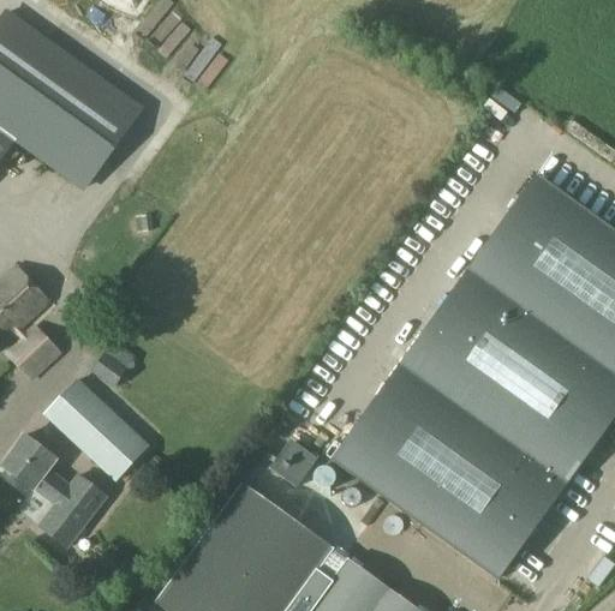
[(0,160),(16,139),(82,187),(139,108),(6,13),(0,22),(0,160)]
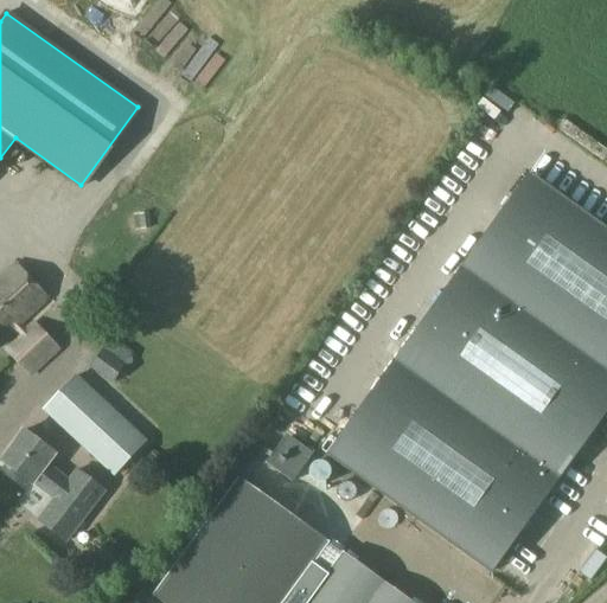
[(490,83),(484,92),(513,111),(519,103),(490,83)]
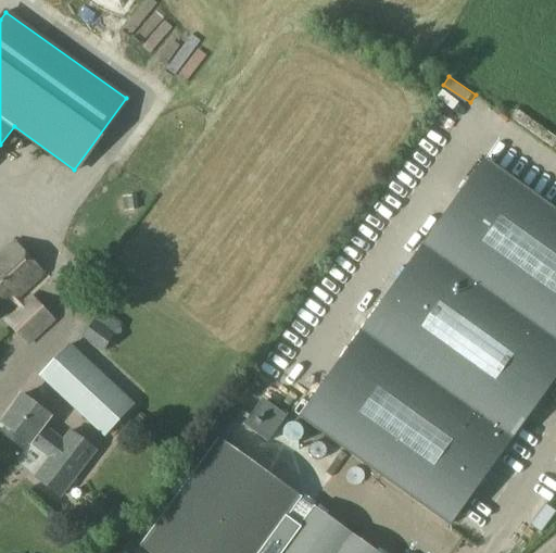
[(449,522),(555,373),(555,206),(484,155),(299,414),(449,522)]
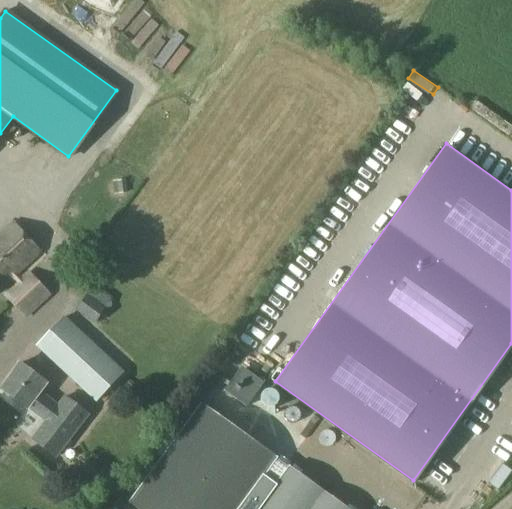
[(125,177),(116,178),(118,190),(126,189),(125,177)]
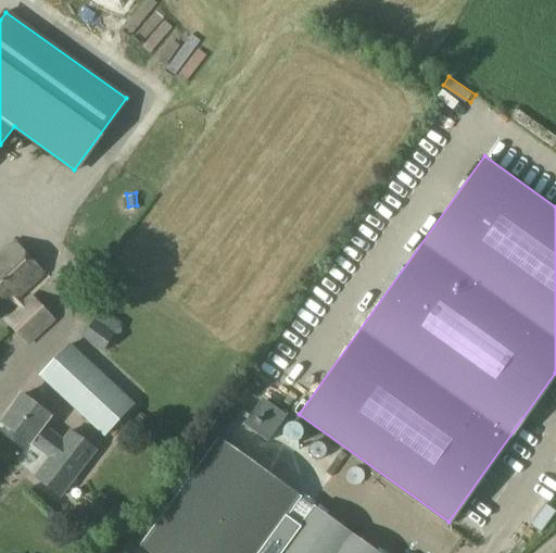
[(0,311),(43,271),(13,238),(0,250),(0,311)]
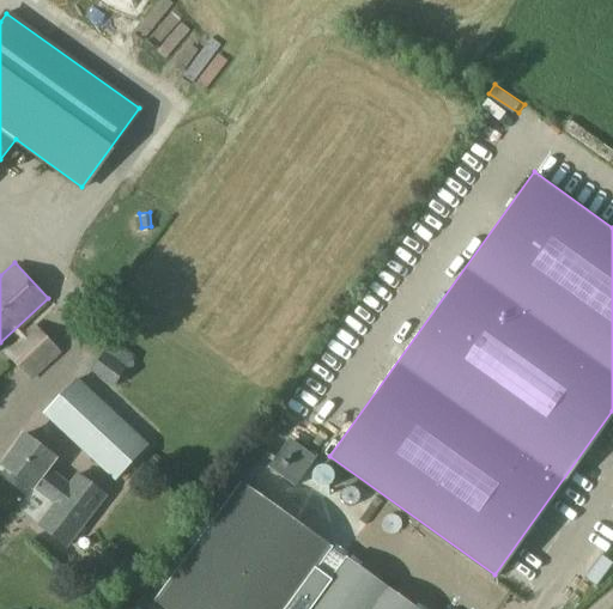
[(378,280),(370,296),(382,303),(390,287),(378,280)]
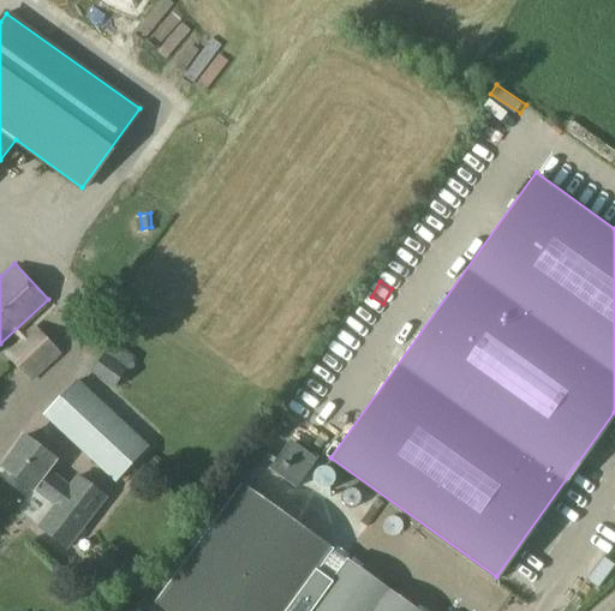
[(36,333),(7,364),(27,382),(57,349),(36,333)]
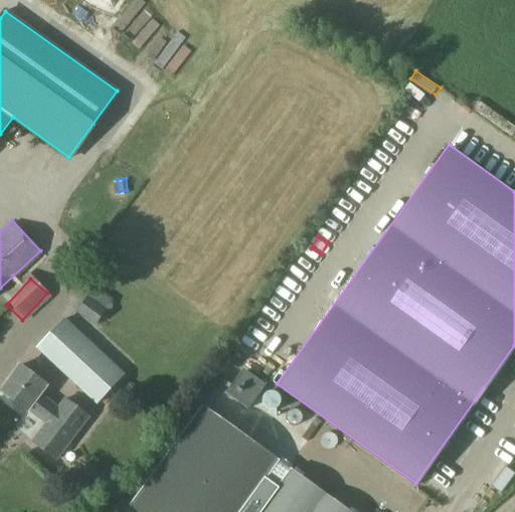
[(97,323),(106,311),(89,297),(79,309),(97,323)]
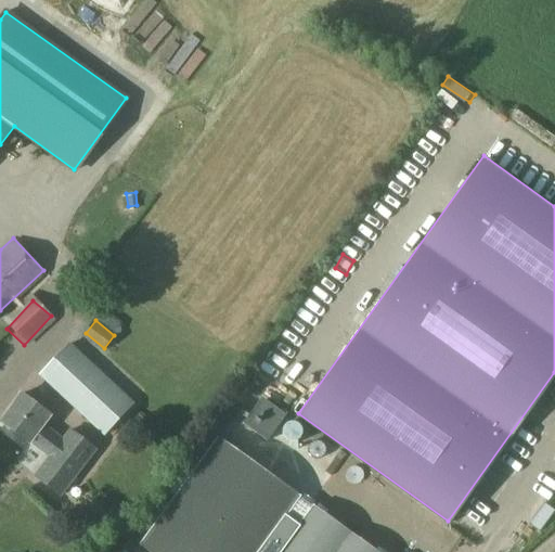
[(103,431),(129,402),(65,344),(39,372),(103,431)]
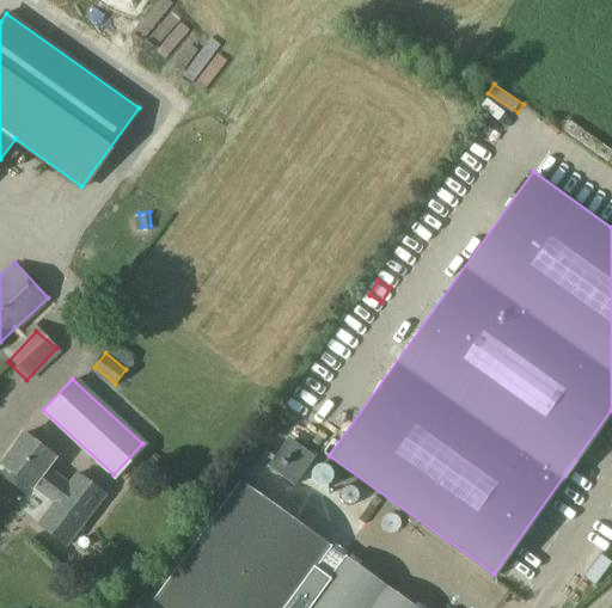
[(69,479),(49,464),(56,454),(23,430),(0,460),(34,485),(35,484),(55,498),(38,520),(65,540),(103,490),(77,470),(69,479)]
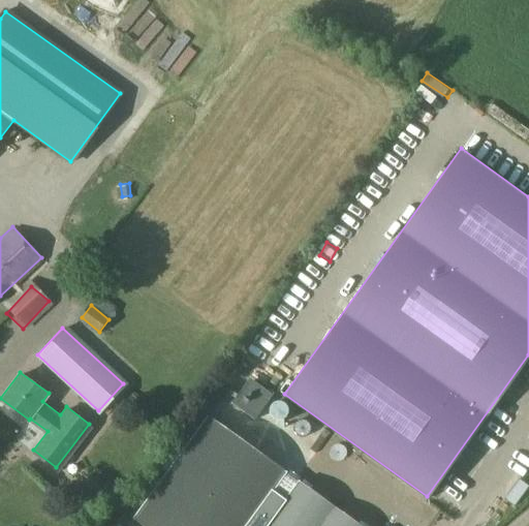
[(248,376),(230,401),(254,418),(272,392),(248,376)]
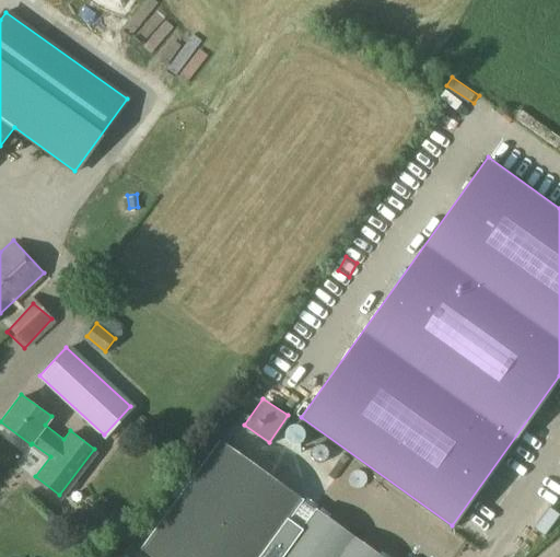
[(384,556),(220,438),(140,547),(153,556),(384,556)]
